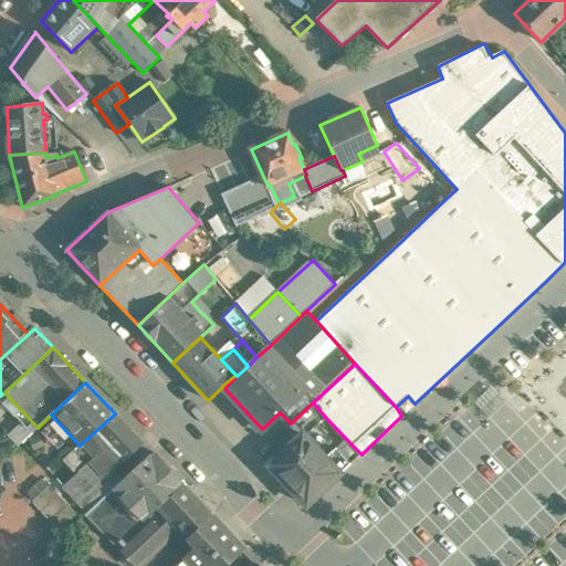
[(303,433),(306,438),(326,418),(313,402),(291,423),(302,435),(303,433)]
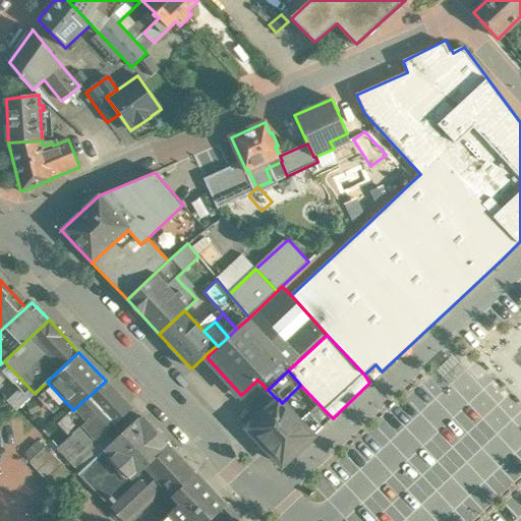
[(132,408),(106,381),(75,408),(87,420),(87,421),(90,419),(104,432),(104,431),(113,423),(115,424),(132,408)]
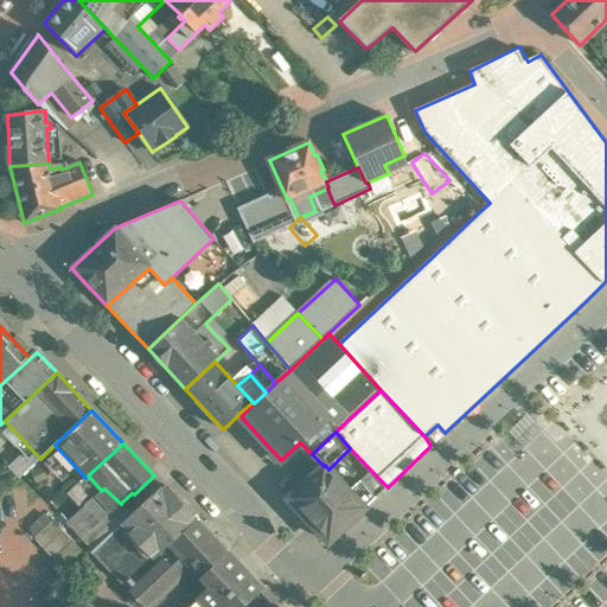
[(328,470),(325,465),(324,466),(289,499),(328,542),(376,498),(360,480),(349,491),(328,470)]
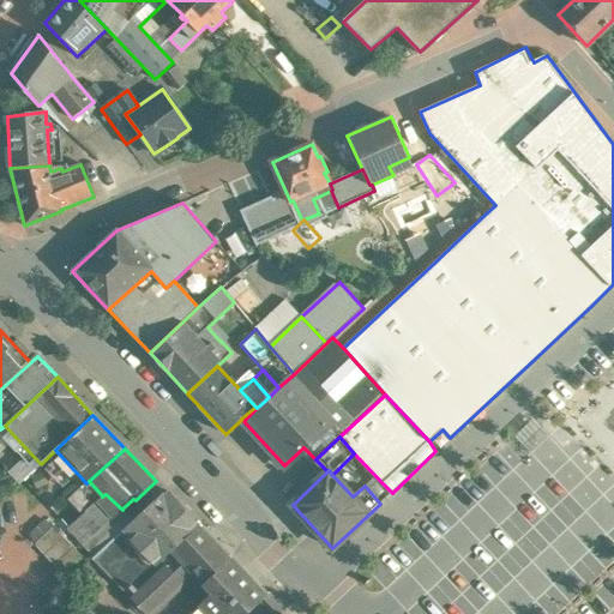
[(199,525),(164,491),(133,519),(95,555),(92,558),(127,595),(199,525)]
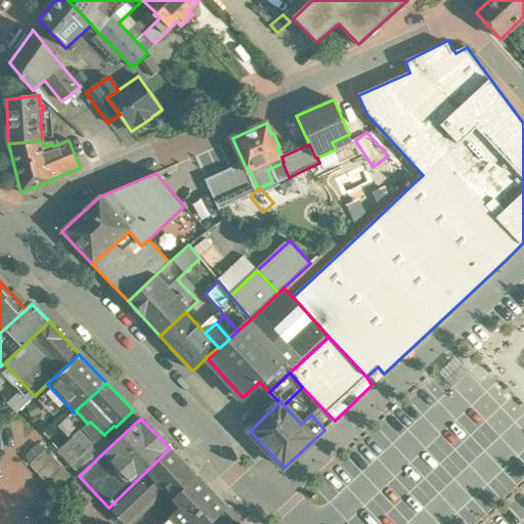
[(87,423),(74,435),(75,436),(58,450),(81,474),(114,443),(104,434),(104,435),(90,422),(87,424),(87,423)]
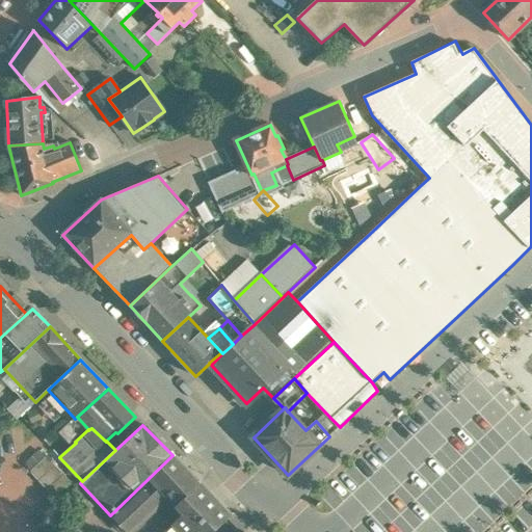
[(200,484),(173,455),(110,515),(126,531),(132,531),(167,499),(176,507),(200,484)]
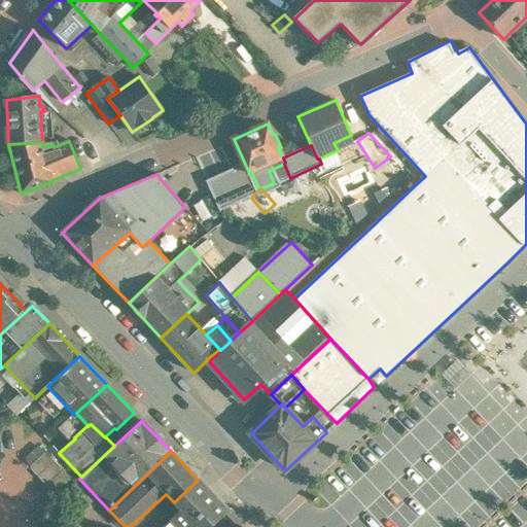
[(46,452),(30,467),(54,493),(70,478),(46,452)]
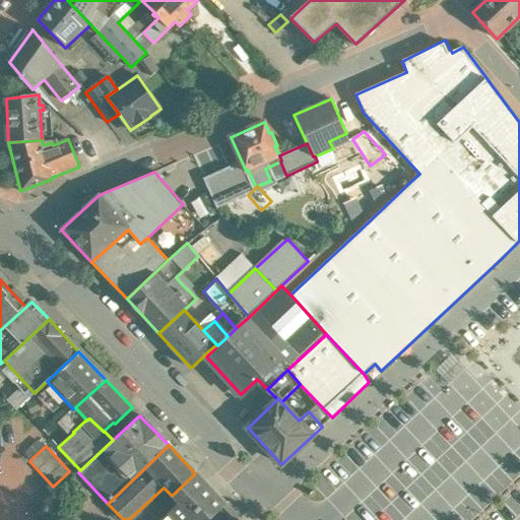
[(209,519),(225,506),(195,473),(172,496),(179,503),(168,513),(174,519),(209,519)]
